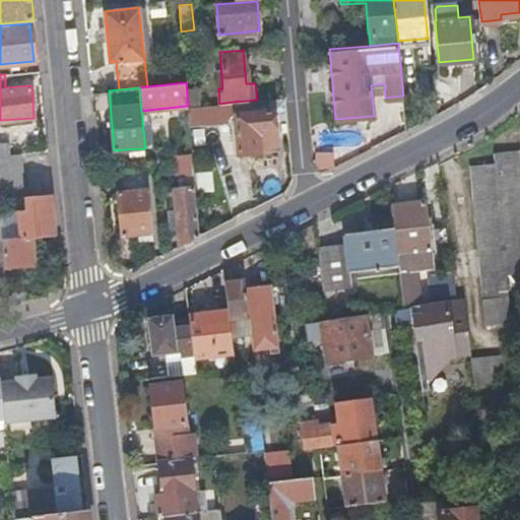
[(187,106),(188,123),(221,120),(234,109),(234,102),(219,104),(188,106),(187,106)]
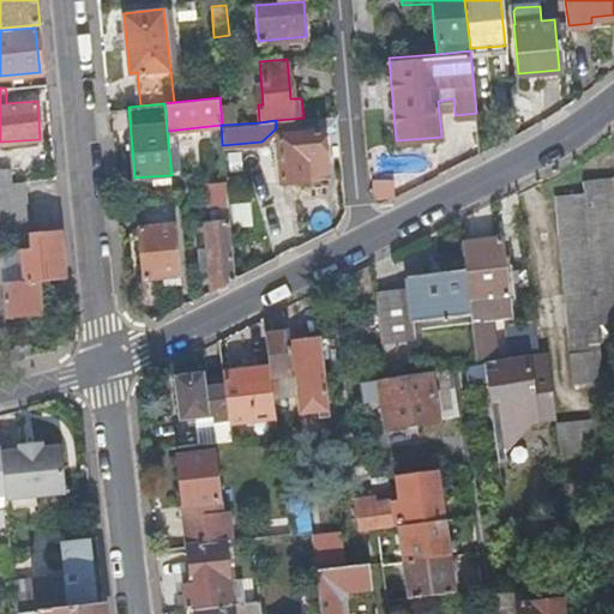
[(277,133),(281,181),(306,178),(306,172),(325,169),(321,130),(277,133)]
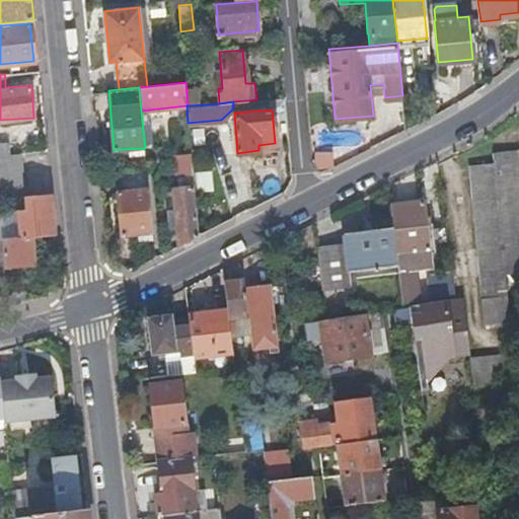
[(0,141),(0,153),(10,153),(9,141),(0,141)]
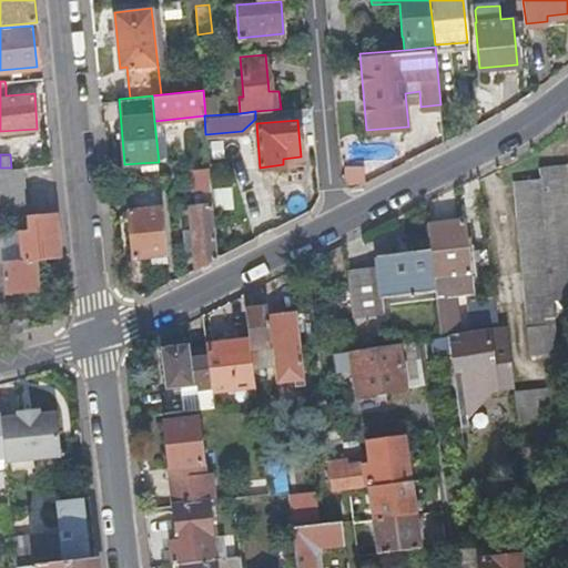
[(538,164),(540,176),(554,298),(567,296),(567,174),(567,162),(538,164)]
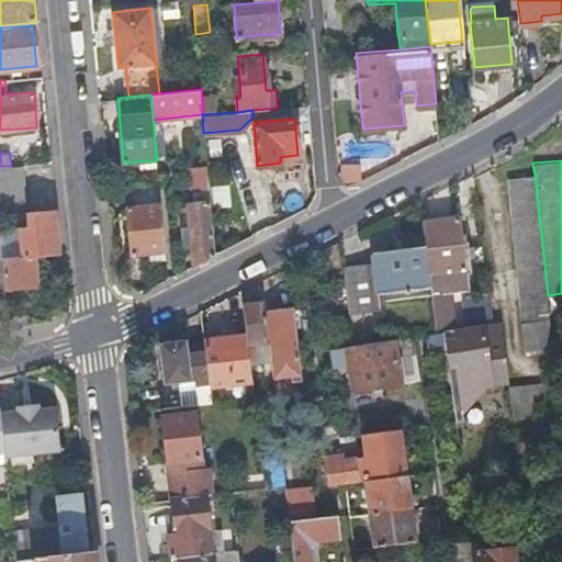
[(0,215),(8,214),(27,212),(23,164),(11,166),(0,166),(0,215)]
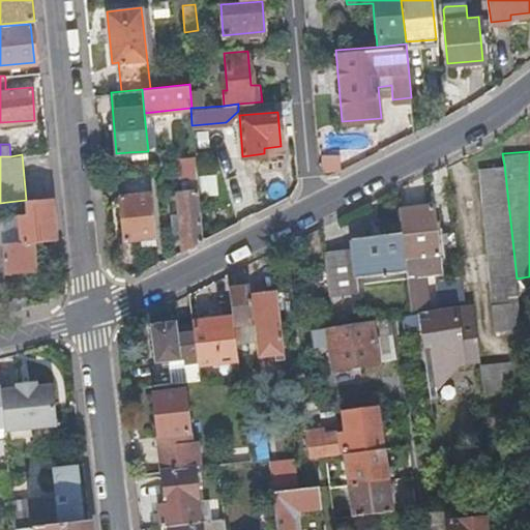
[(182,178),(196,177),(195,156),(175,158),(177,179),(182,178)]
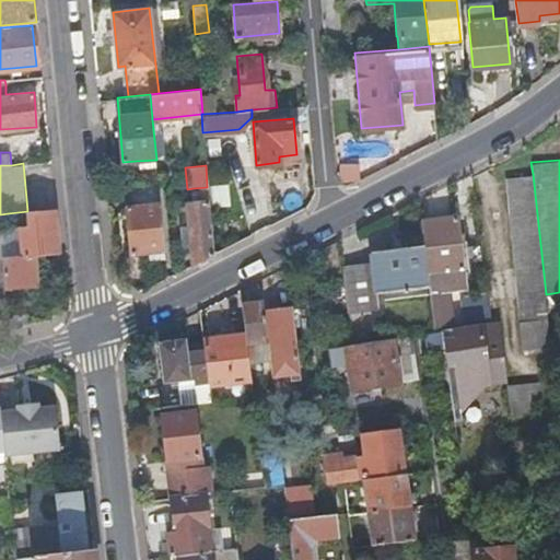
[(522,348),(551,345),(546,294),(533,174),(505,177),(522,348)]
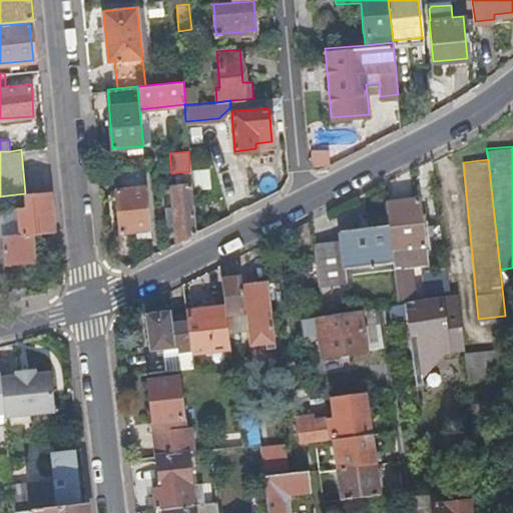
[(116,183),(146,180),(145,163),(114,166),(116,183)]
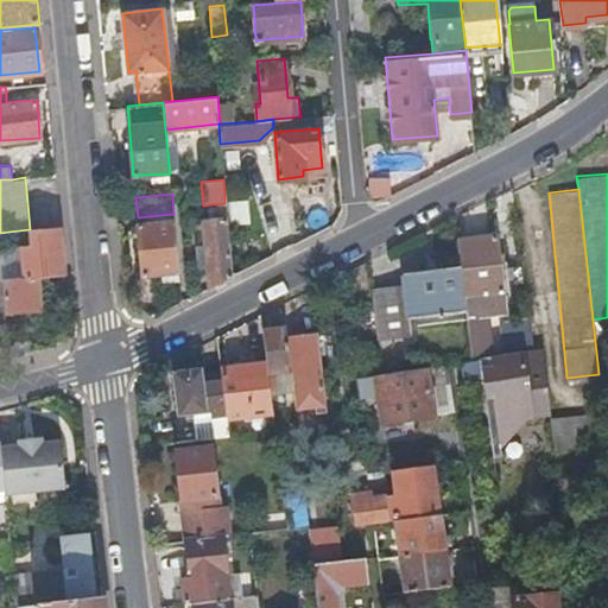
[(230,225),(248,223),(247,201),(229,202),(230,225)]
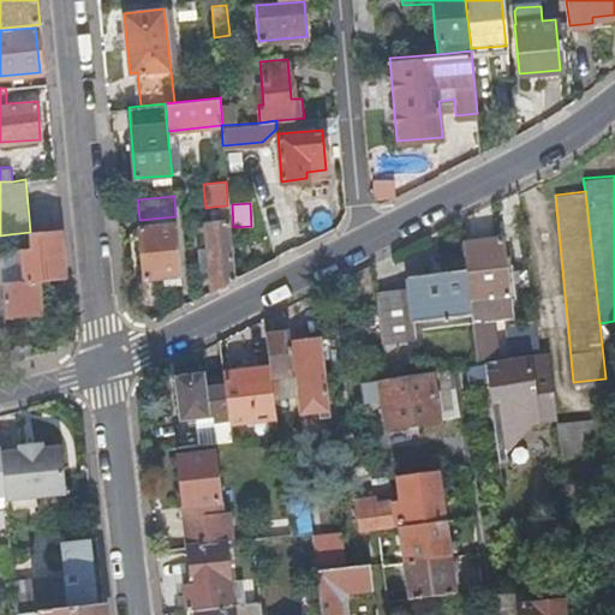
[(213,221),(228,219),(227,206),(212,207),(213,221)]
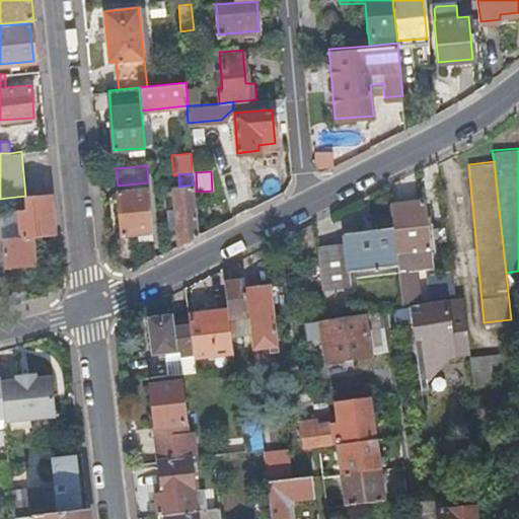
[(179,242),(197,234),(193,184),(179,187),(173,187),(179,242)]
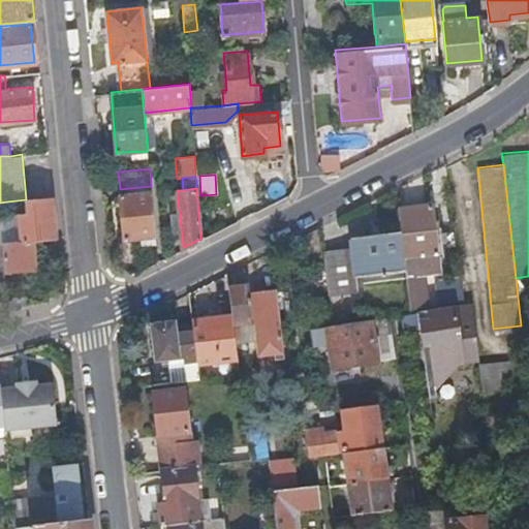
[(145,236),(156,234),(152,190),(122,193),(126,237),(145,236)]
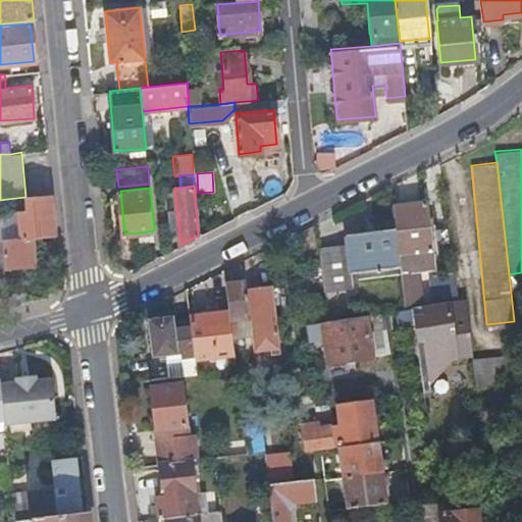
[(31,238),(56,235),(52,194),(27,197),(27,202),(20,203),(21,211),(18,211),(20,239),(31,238)]
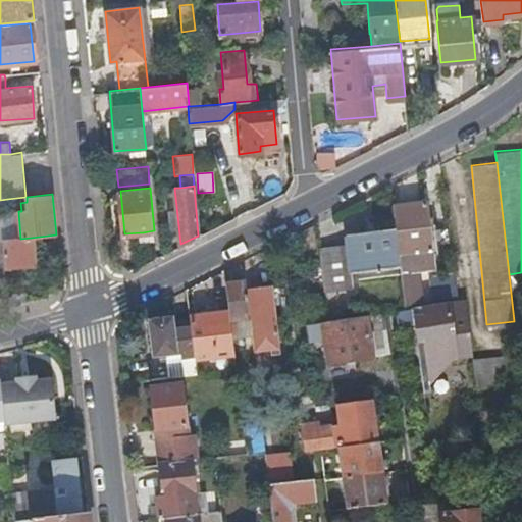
[(400,265),(404,297),(421,295),(417,268),(433,266),(426,200),(392,204),(393,214),(395,227),(400,265)]
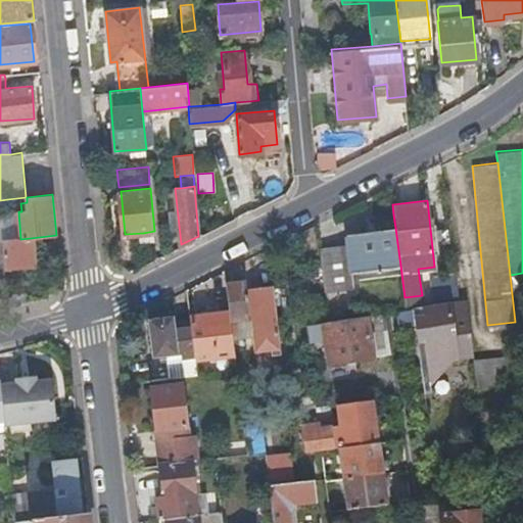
[(352,272),(400,266),(395,228),(393,215),(373,218),(374,230),(346,233),(347,244),(320,247),(325,290),(354,287),(352,272)]
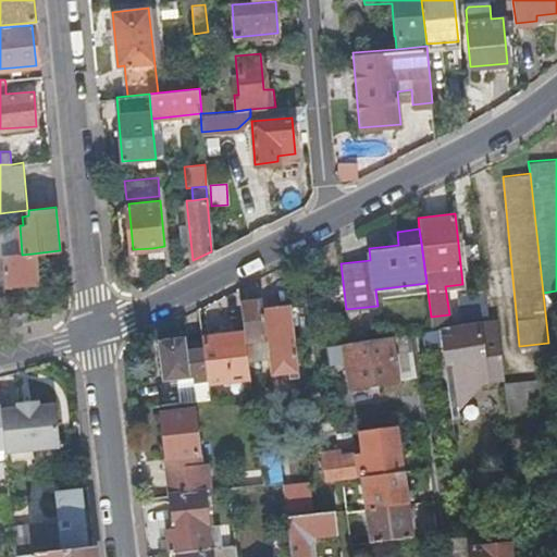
[(22,255),(2,257),(4,286),(36,283),(33,254),(22,255)]
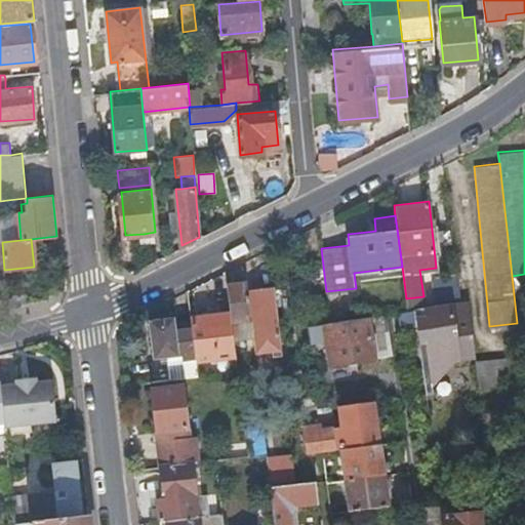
[(431,279),(435,304),(459,299),(456,271),(435,274),(431,279)]
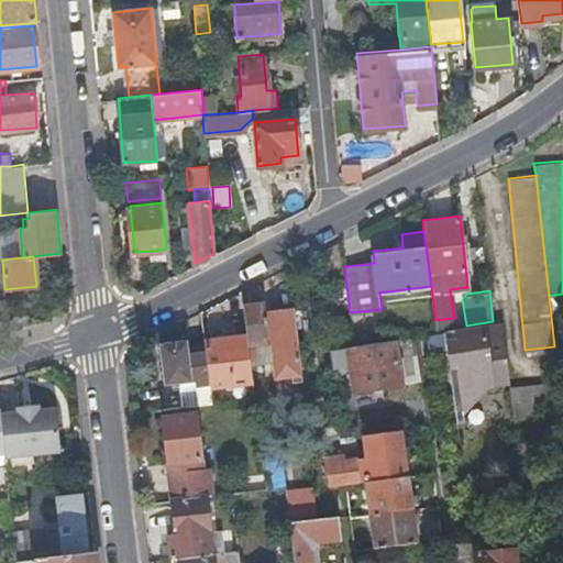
[(272,361),(266,311),(265,300),(243,304),(247,334),(251,364),(272,361)]
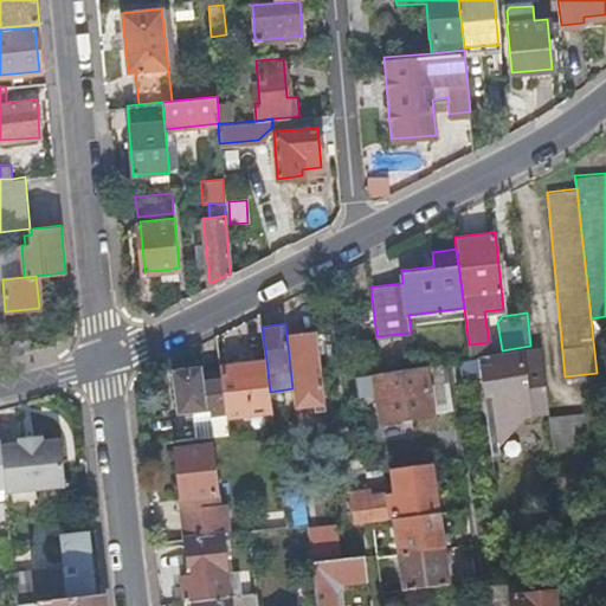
[(295,405),(324,403),(317,331),(287,335),(292,388),(295,405)]
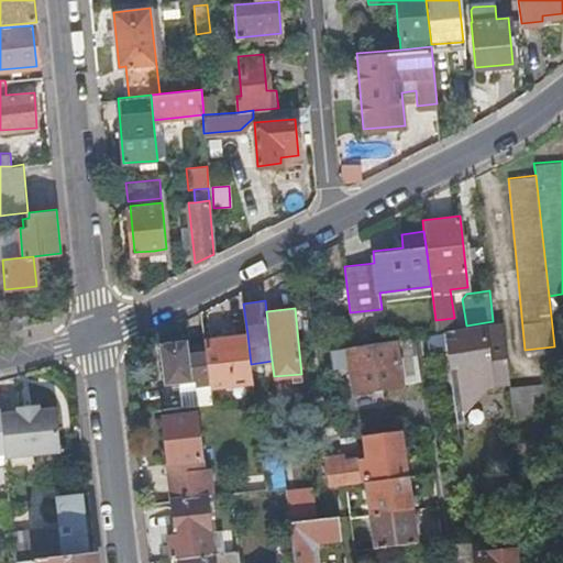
[(466,326),(444,330),(456,438),(457,438),(455,420),(463,419),(462,409),(485,383),(509,379),(503,320),(493,321),(466,326)]
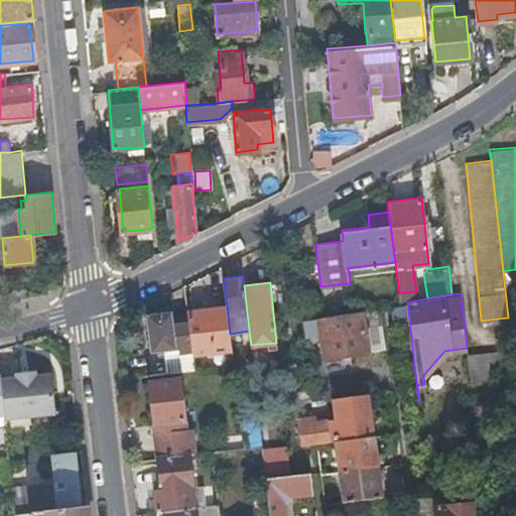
[(231,344),(230,334),(227,306),(225,307),(187,311),(187,314),(191,348),(210,346),(211,350),(216,349),(216,345),(231,344)]
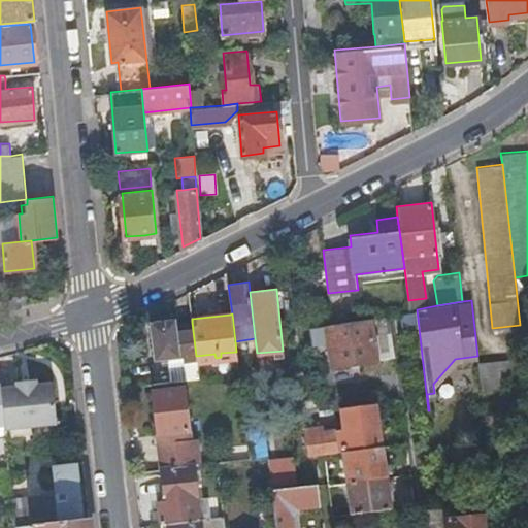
[(391,330),(389,314),(371,317),(373,333),(391,330)]
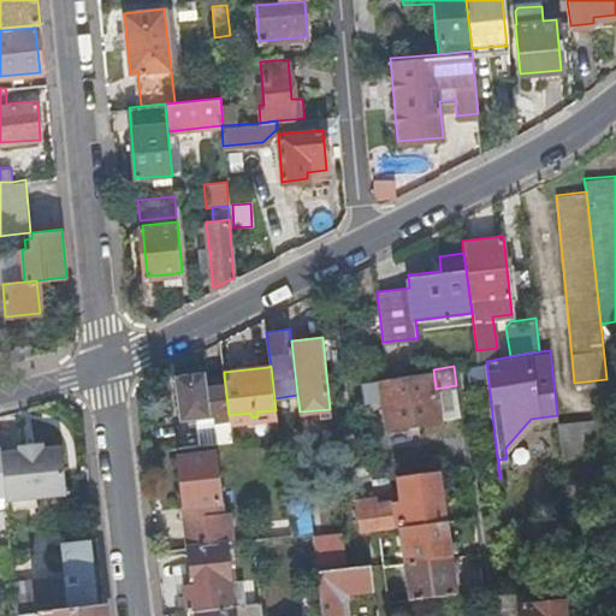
[(380,378),(385,402),(389,426),(440,418),(436,389),(433,369),(386,377),(380,378)]
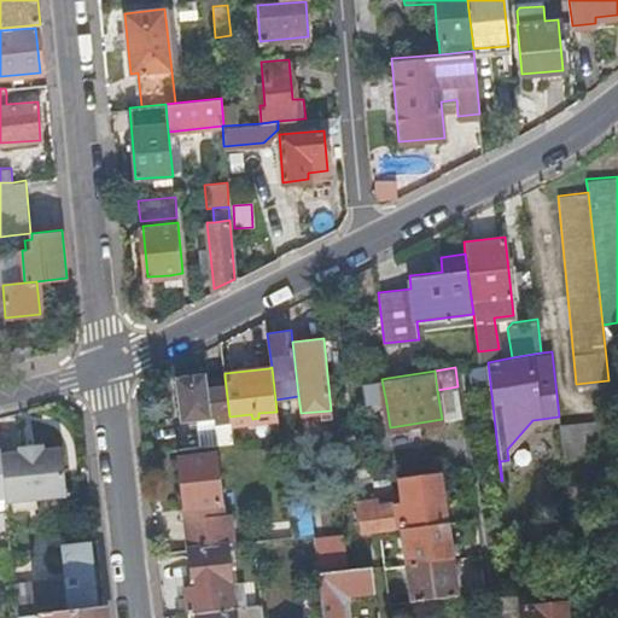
[(197,425),(199,445),(233,441),(231,421),(229,417),(225,377),(205,379),(205,372),(175,375),(180,420),(196,418),(197,425)]
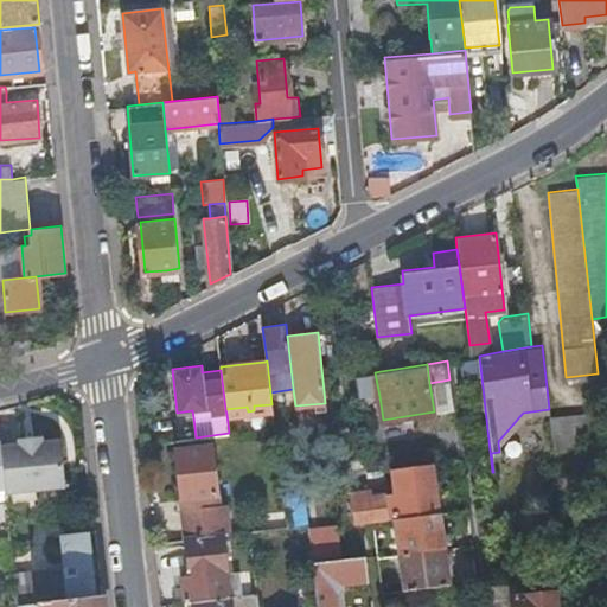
[(356,375),(359,398),(379,396),(375,372),(356,375)]
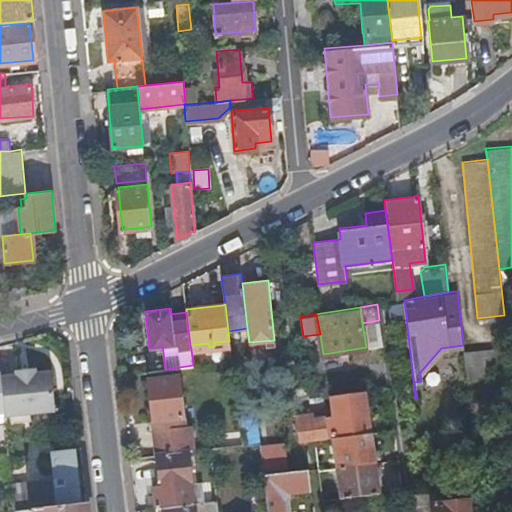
[(379,320),(362,323),(366,347),(382,344),(379,320)]
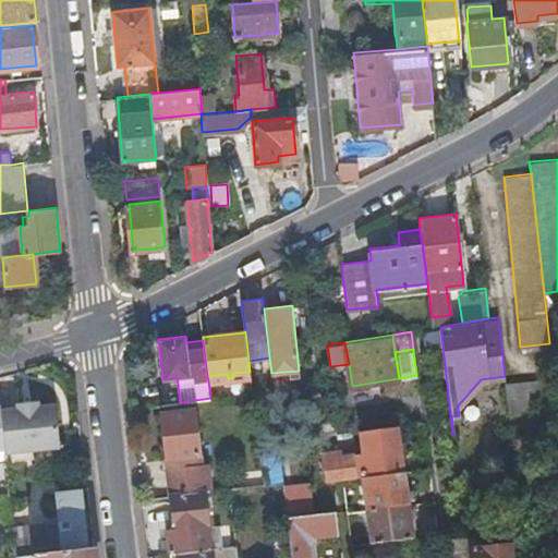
[(508,410),(550,405),(555,391),(554,377),(505,381),(508,410)]
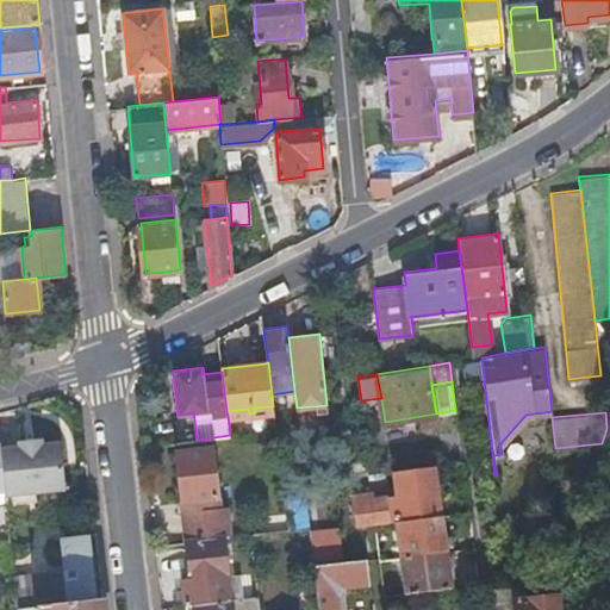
[(17,446),(0,447),(0,453),(4,489),(6,503),(36,500),(35,492),(63,489),(58,441),(41,443),(41,439),(17,441),(17,446)]
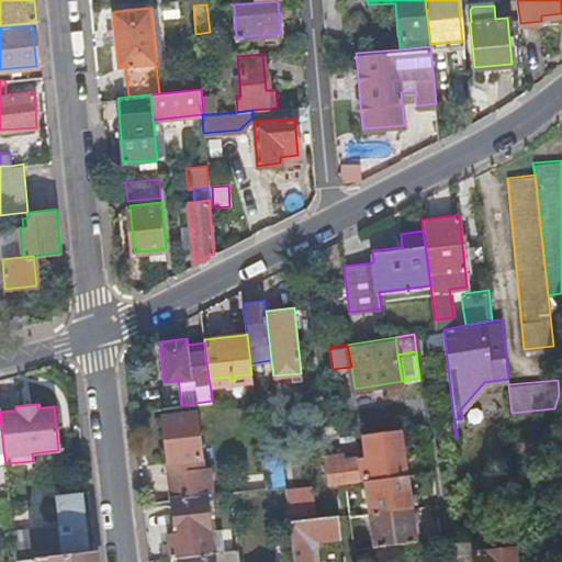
[(163,416),(171,496),(201,493),(198,468),(201,467),(201,465),(194,412),(163,416)]
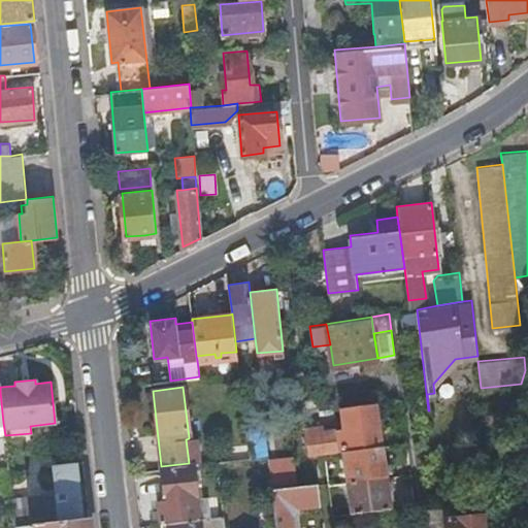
[(343,449),(382,443),(376,401),(340,406),(342,428),(324,431),(323,425),(304,427),(307,453),(343,449)]
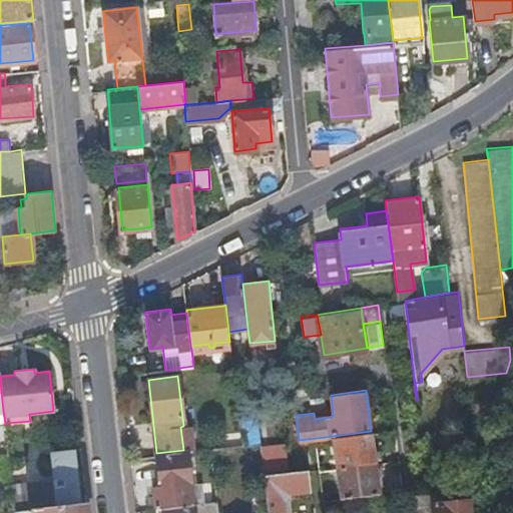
[(242,443),(261,441),(257,410),(238,412),(242,443)]
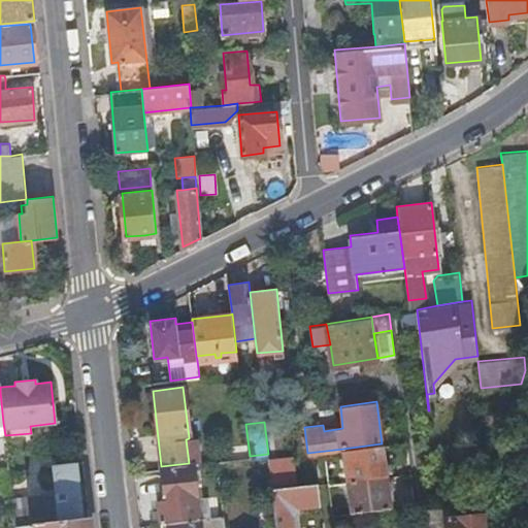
[(57,438),(55,423),(30,426),(31,433),(31,441),(57,438)]
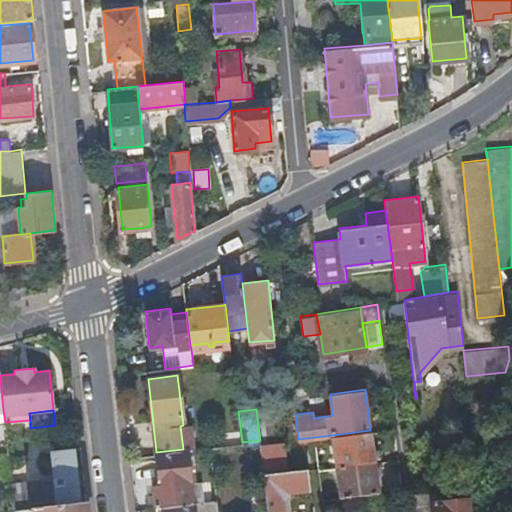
[(186,449),(192,448),(189,423),(183,424),(183,425),(180,426),(183,449),(186,449)]
